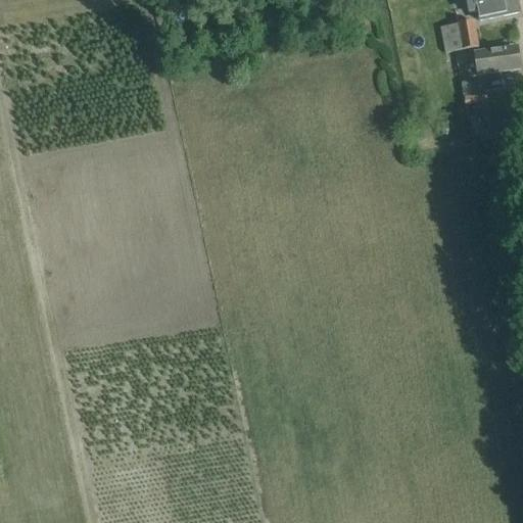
[(466,0),(469,13),(477,11),(479,21),(519,13),(516,0),(466,0)]
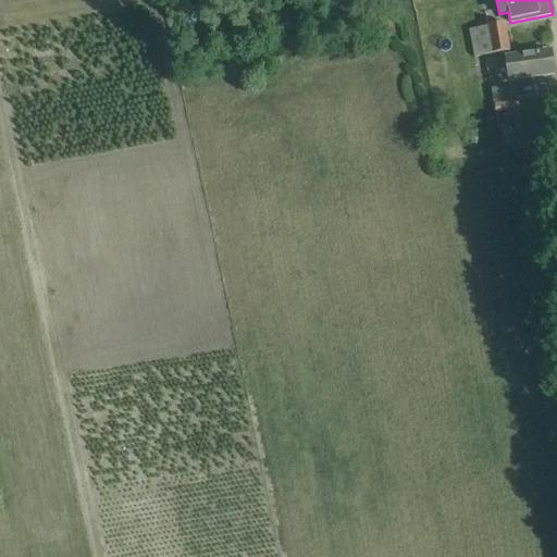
[(474,60),(509,52),(504,22),(469,29),(474,60)]
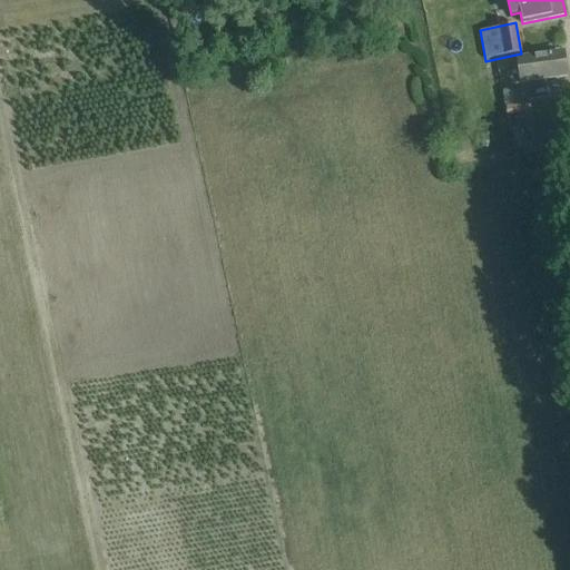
[(563,53),(541,57),(519,60),(521,76),(511,78),(512,86),(567,77),(563,53)]
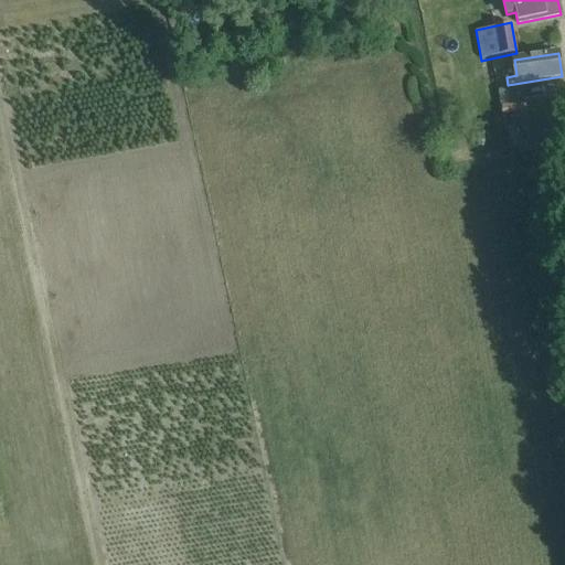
[(520,89),(501,91),(502,104),(521,103),(520,89)]
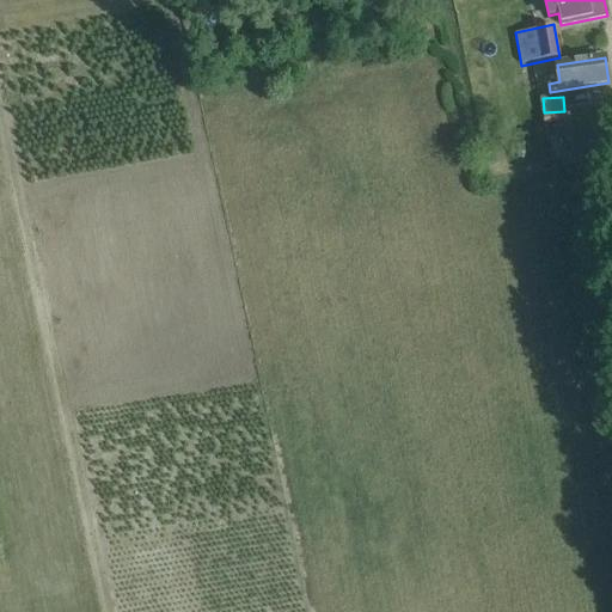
[(567,112),(548,115),(549,124),(567,123),(567,112)]
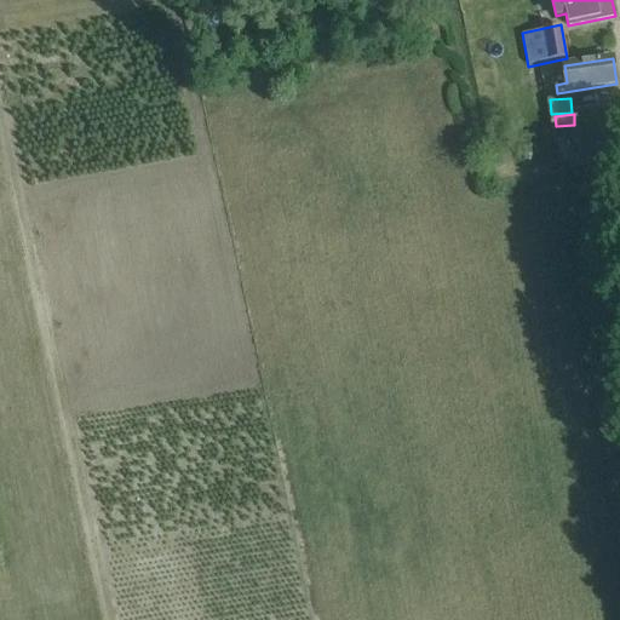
[(572,139),(560,141),(563,165),(575,164),(572,139)]
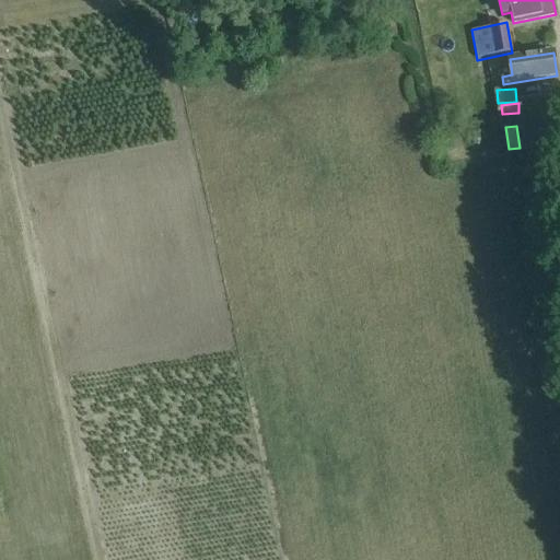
[(552,131),(540,133),(543,148),(555,146),(552,131)]
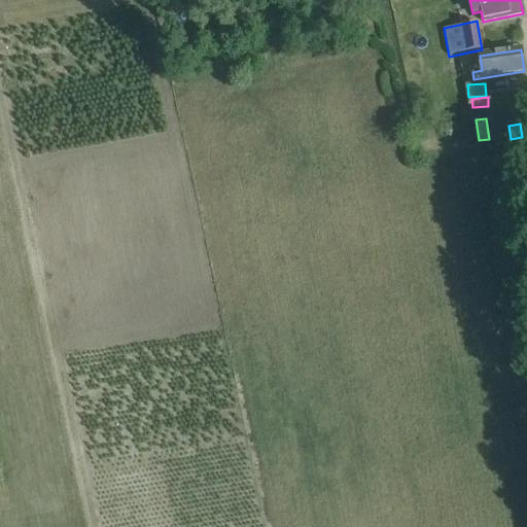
All buildings are outlined.
